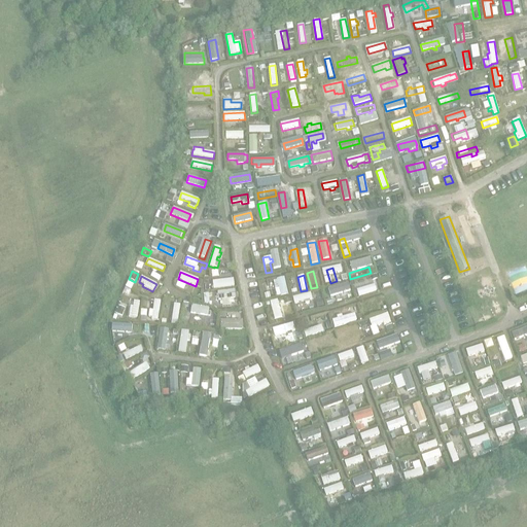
[(375,282),(373,277),(352,283),(354,289),(366,285),(366,287),(371,286),(370,284),(375,282)]
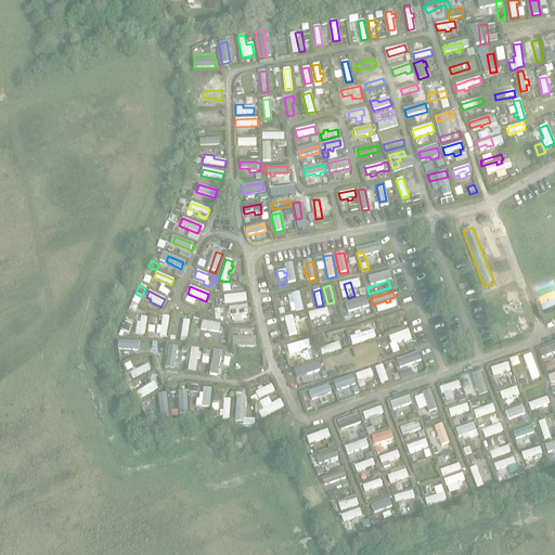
[(304,310),(299,293),(292,294),(292,297),(288,298),(291,308),(294,307),(295,312),(304,310)]
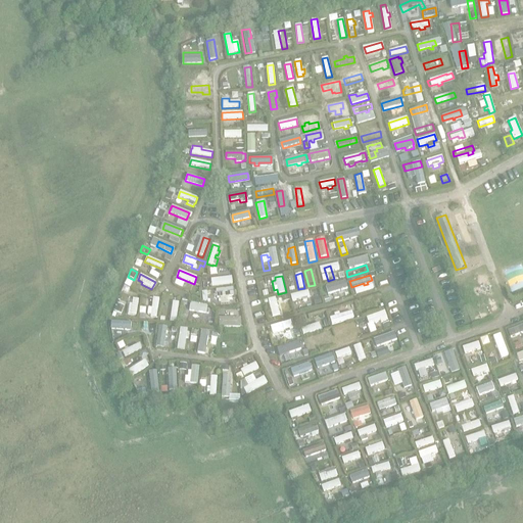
[(211,287),(232,284),(231,277),(210,279),(211,287)]
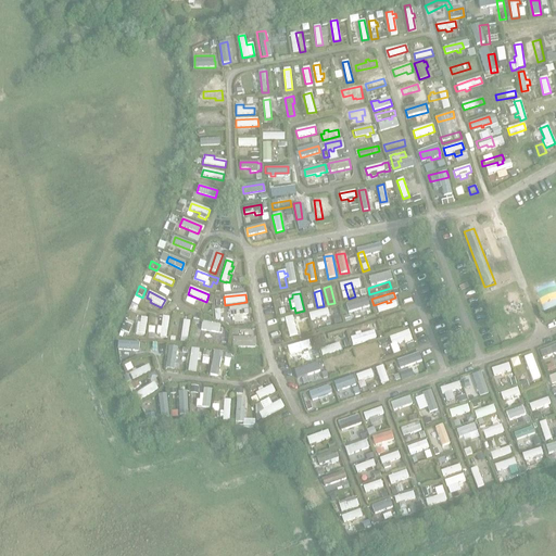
[(369,304),(368,299),(351,304),(353,310),(362,307),(363,310),(366,308),(366,305),(369,304)]
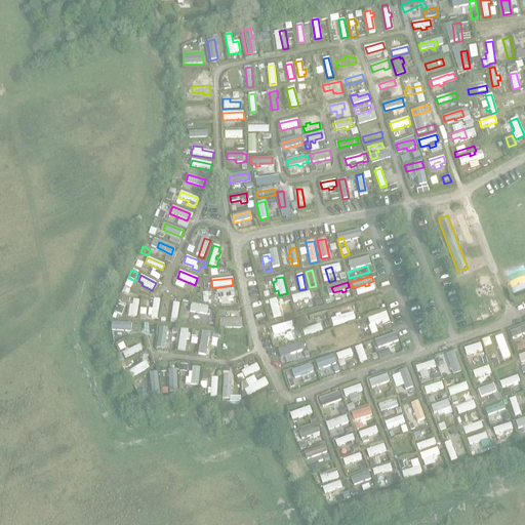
[(328,293),(327,287),(313,291),(314,297),(328,293)]
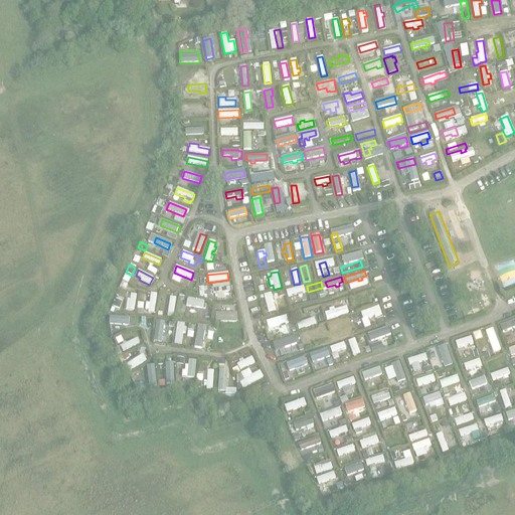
[(213,293),(229,291),(228,284),(212,285),(213,293)]
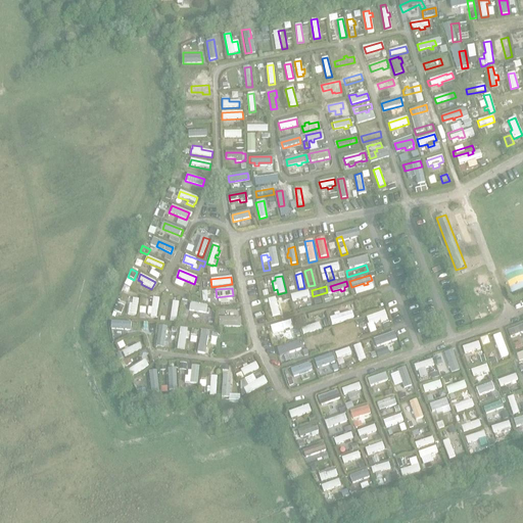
[(310,297),(307,291),(290,295),(292,301),(301,299),(302,301),(307,299),(307,297),(310,297)]
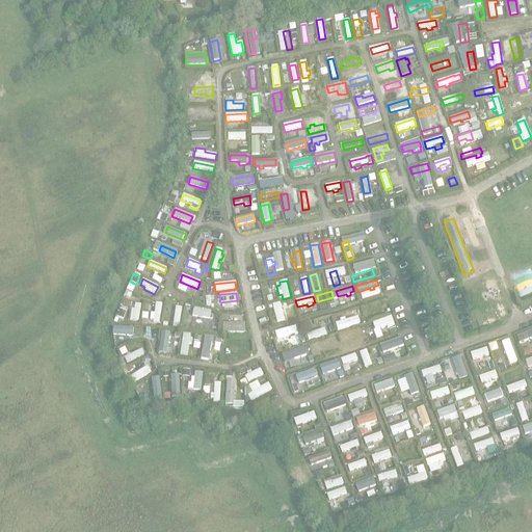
[(388,307),(386,300),(368,306),(370,312),(388,307)]
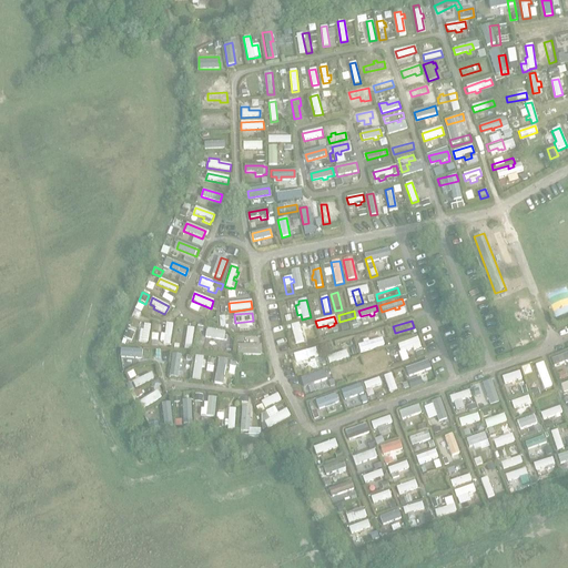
[(148,343),(151,325),(144,324),(143,331),(141,330),(139,342),(148,343)]
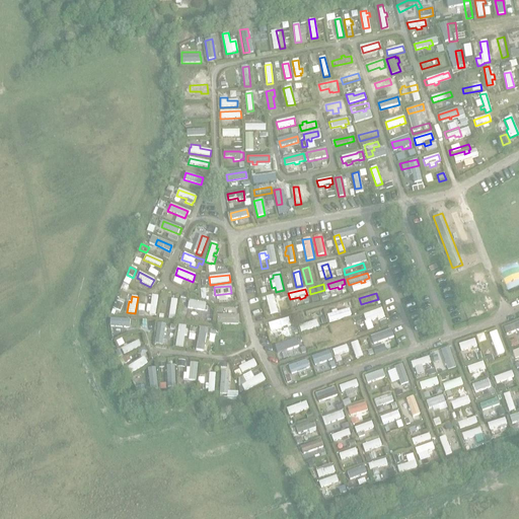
[(155,315),(158,297),(152,296),(151,306),(147,305),(146,312),(149,312),(149,314),(155,315)]
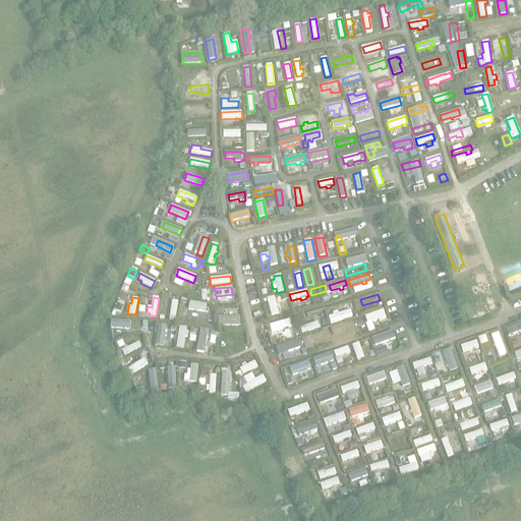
[(274,297),(267,298),(272,316),(279,314),(276,305),(278,304),(277,299),(275,300),(274,297)]
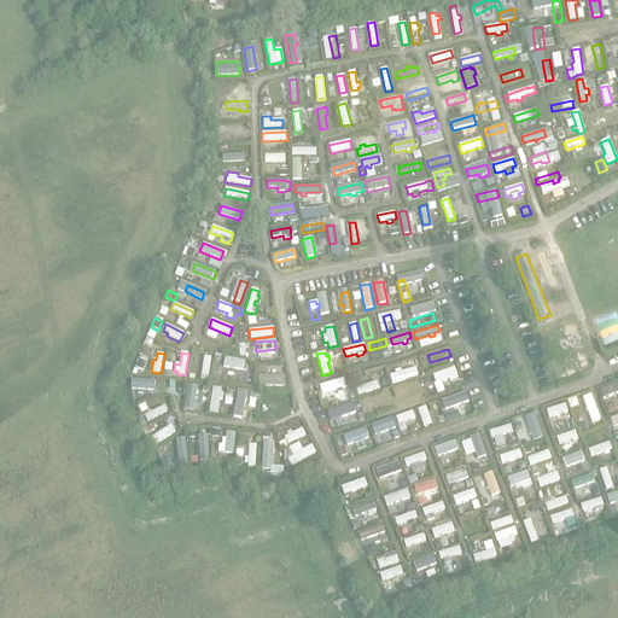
[(208,382),(211,357),(204,356),(200,380),(208,382)]
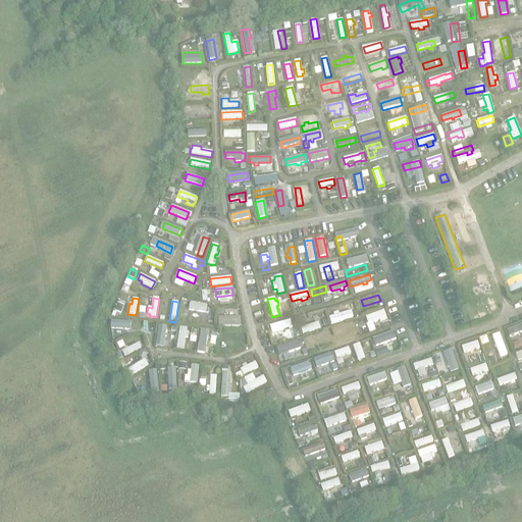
[(120,313),(123,305),(117,303),(116,306),(115,305),(113,310),(114,310),(114,311),(120,313)]
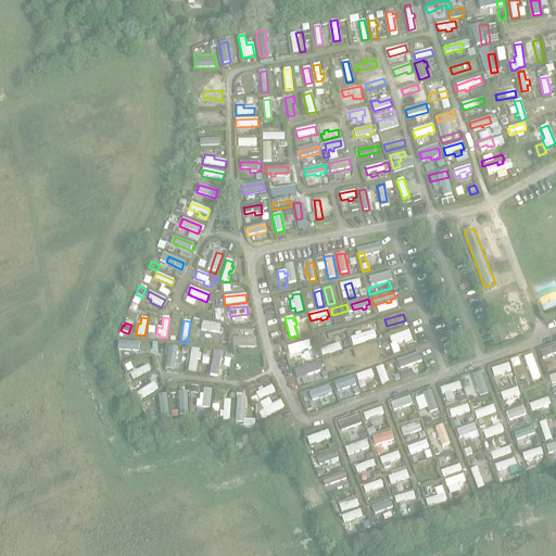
[(207,342),(211,325),(202,324),(200,341),(207,342)]
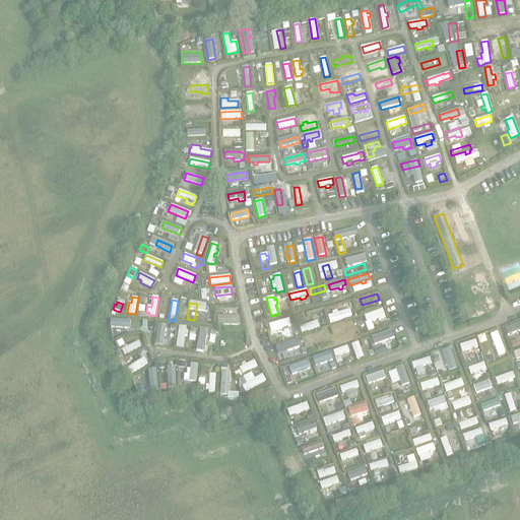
[(207,305),(201,304),(199,319),(205,319),(206,311),(208,311),(209,308),(206,308),(207,305)]
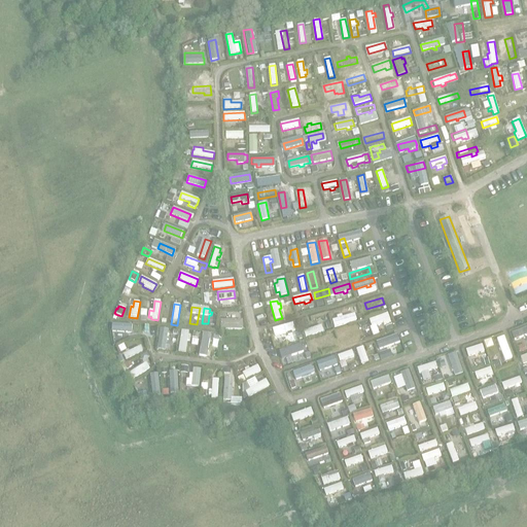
[(335,327),(356,321),(354,314),(342,317),(342,315),(337,316),(338,319),(332,320),(335,327)]
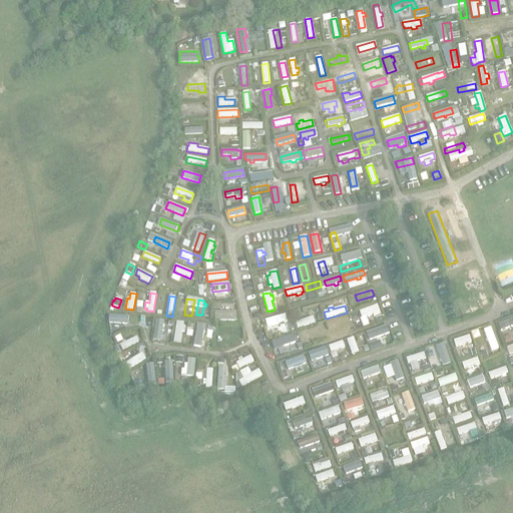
[(380,315),(377,306),(359,312),(362,319),(373,315),(374,317),(380,315)]
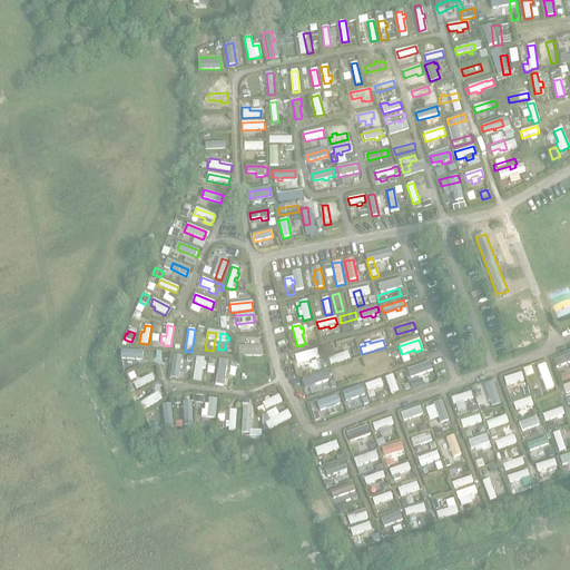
[(262,347),(238,346),(238,356),(262,357),(262,347)]
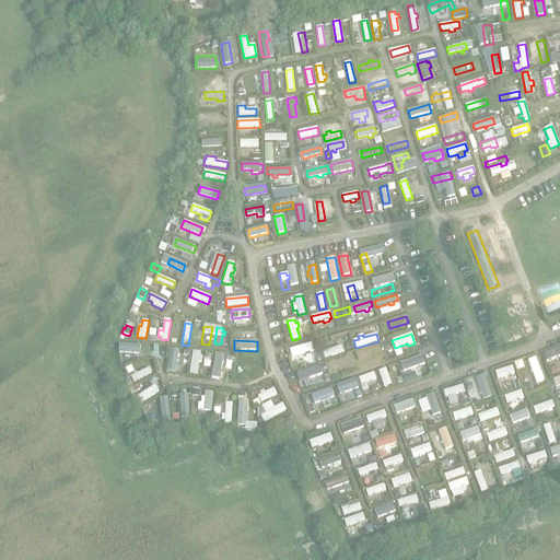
[(313,352),(311,343),(289,350),(292,358),(305,353),(306,356),(310,354),(310,353),(313,352)]
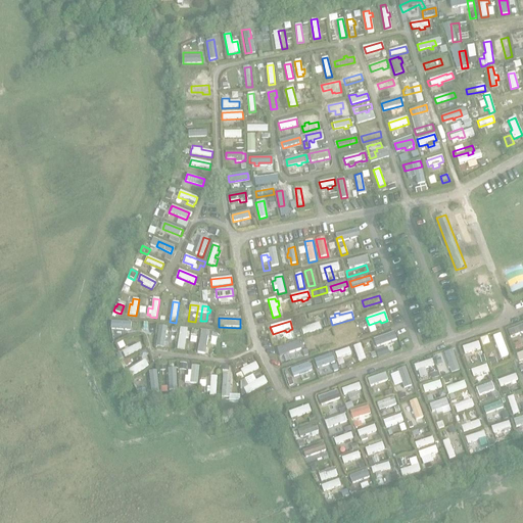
[(345,326),(350,340),(357,338),(353,330),(357,329),(354,323),(345,326)]
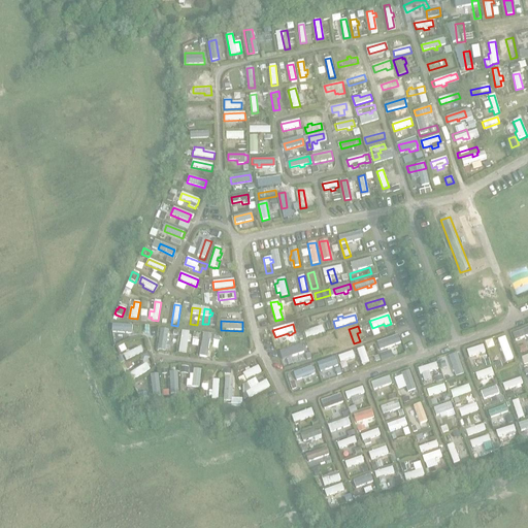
[(145,335),(144,327),(131,328),(132,334),(137,333),(137,336),(145,335)]
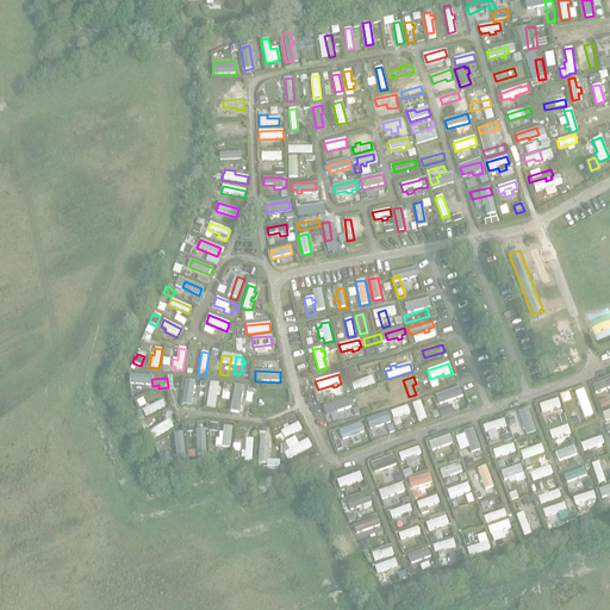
[(372,378),(352,384),(354,391),(374,384),(372,378)]
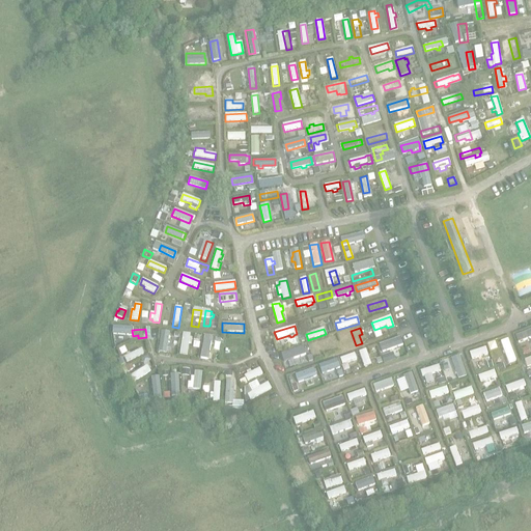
[(518,343),(530,337),(530,329),(515,336),(518,343)]
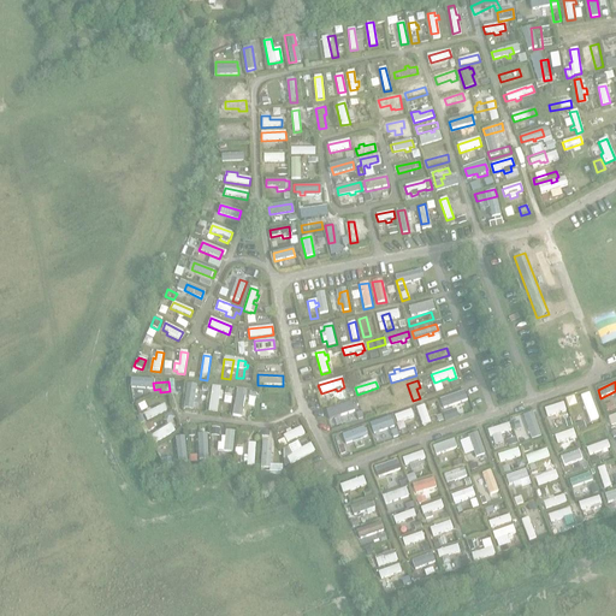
[(220,388),(212,386),(208,412),(217,413),(219,398),(221,398),(223,392),(220,392),(220,388)]
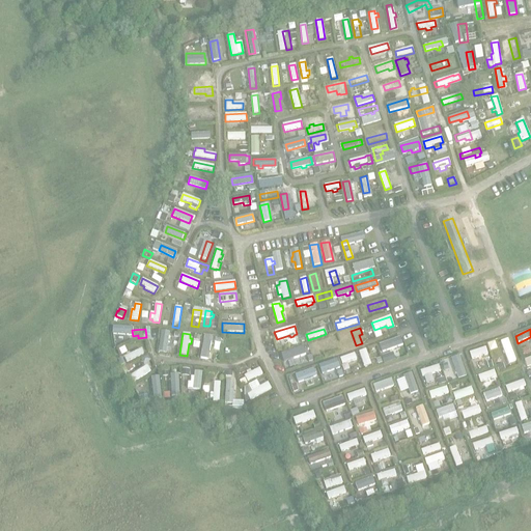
[(211,337),(204,336),(201,355),(206,356),(208,346),(213,347),(214,338),(211,338),(211,337)]
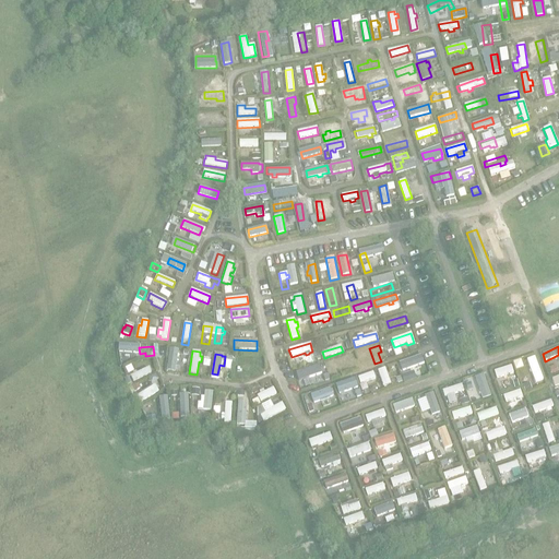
[(421,367),(418,357),(400,364),(402,370),(413,366),(414,369),(421,367)]
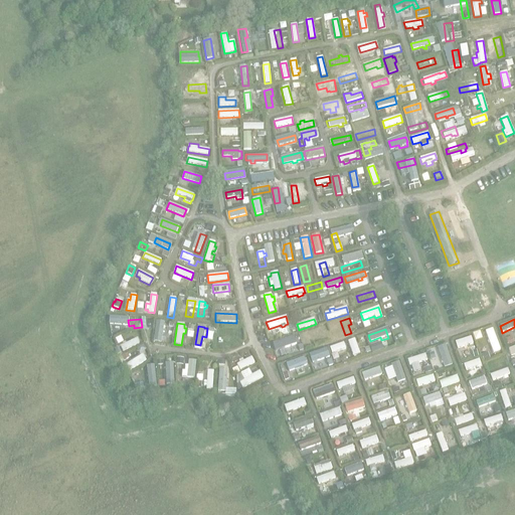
[(240,338),(240,332),(224,331),(224,337),(232,338),(232,340),(236,341),(236,338),(240,338)]
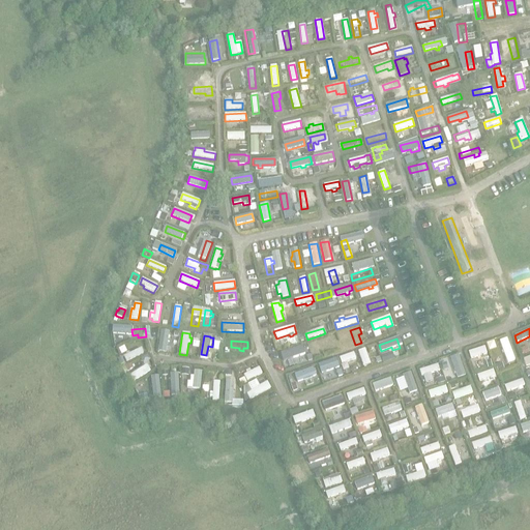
[(321,355),(315,341),(308,344),(315,357),(321,355)]
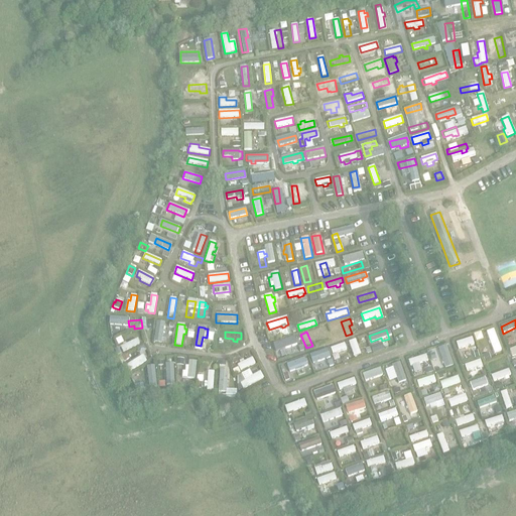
[(495,338),(493,333),(481,337),(483,342),(495,338)]
